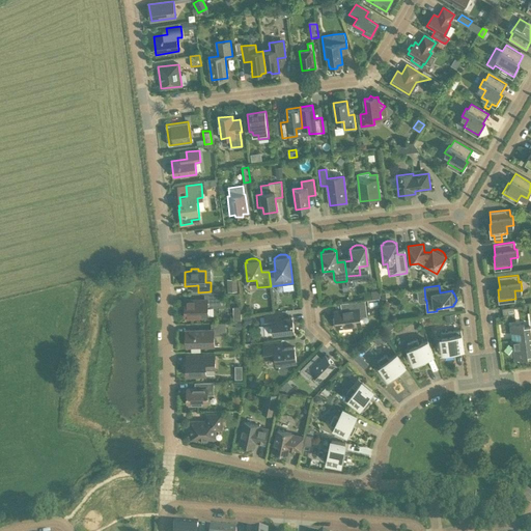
[(210,306),(222,305),(221,294),(204,294),(204,300),(185,301),(186,317),(207,316),(207,308),(210,306)]
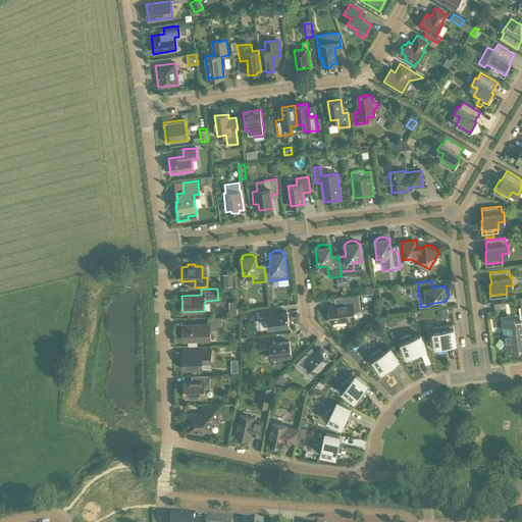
[(356,311),(360,310),(358,295),(344,297),(345,304),(329,306),(331,322),(355,319),(354,313),(356,311)]
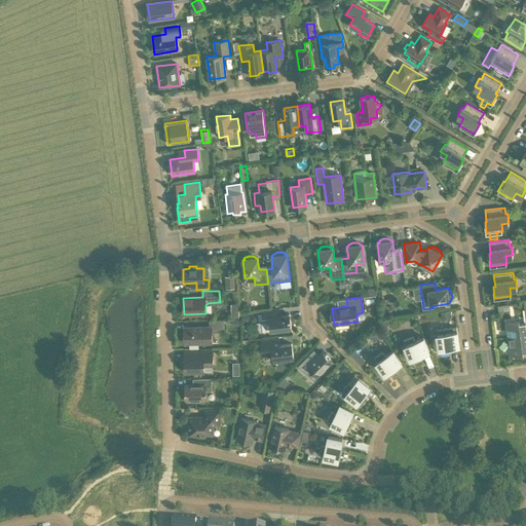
[(496,304),(497,311),(510,310),(509,303),(496,304)]
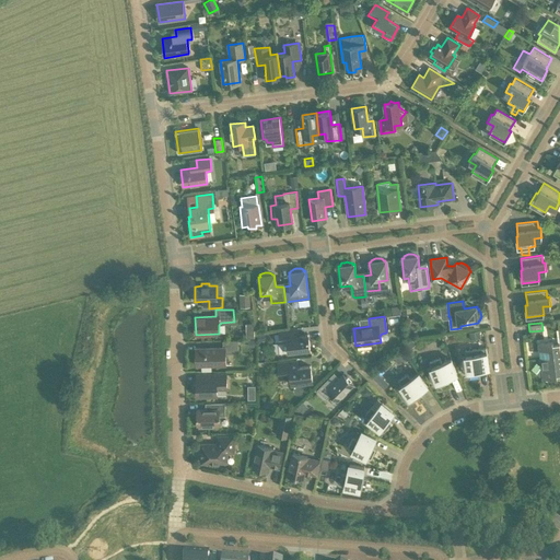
[(246,324),(246,338),(255,338),(254,324),(246,324)]
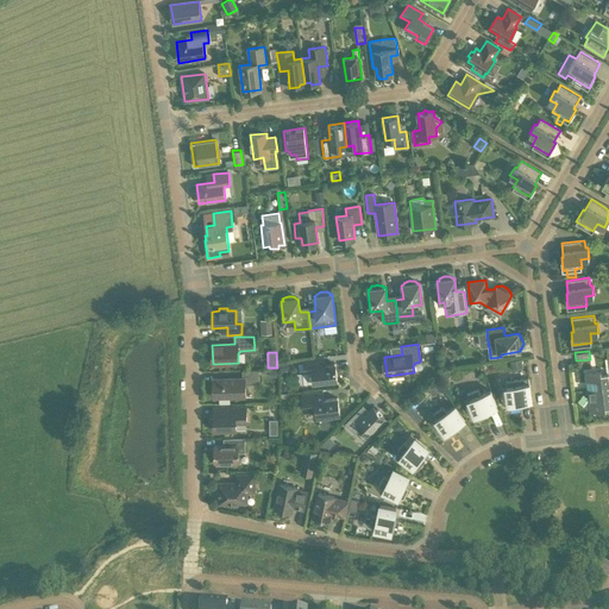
[(314,383),(337,380),(336,364),(320,366),(319,359),(303,360),(305,374),(313,372),(314,383)]
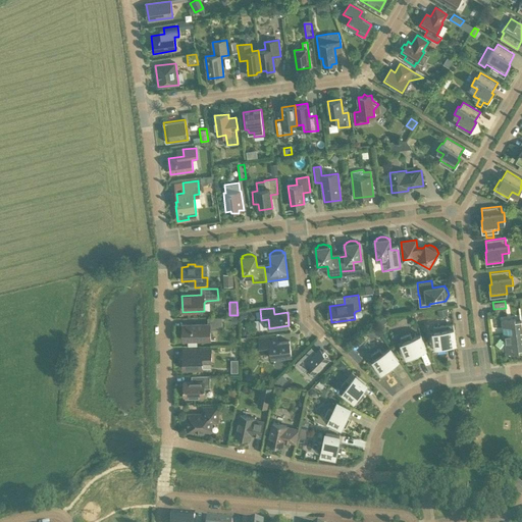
[(380,324),(386,320),(382,315),(376,320),(380,324)]
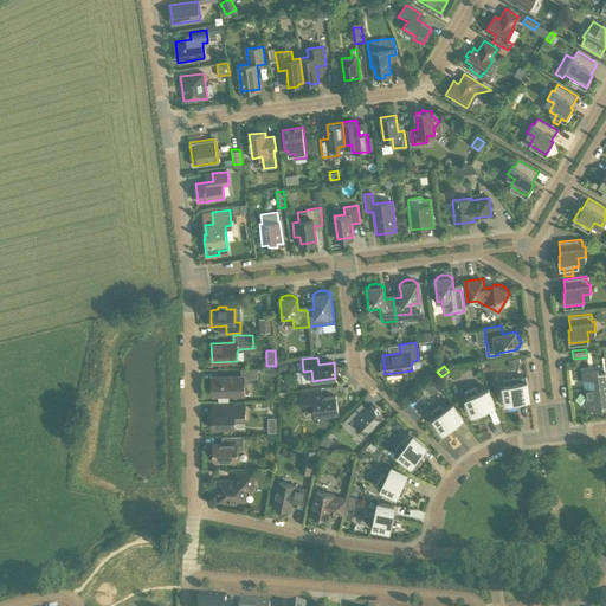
[(244,382),(258,381),(258,368),(242,368),(242,375),(212,376),(212,395),(244,395),(244,382)]
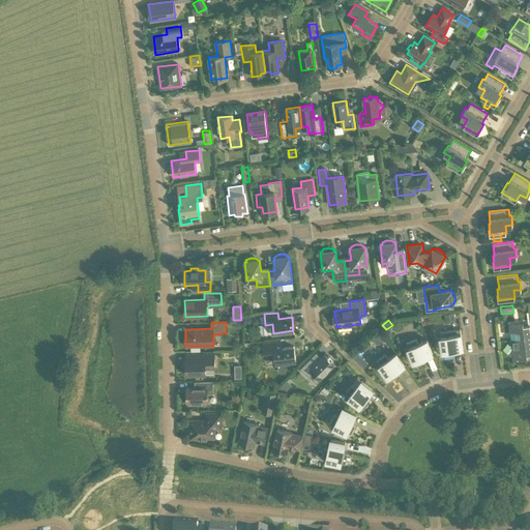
[(509,325),(512,348),(508,353),(513,357),(514,359),(516,358),(519,361),(521,358),(527,357),(527,355),(529,354),(529,325),(523,325),(523,323),(509,325)]
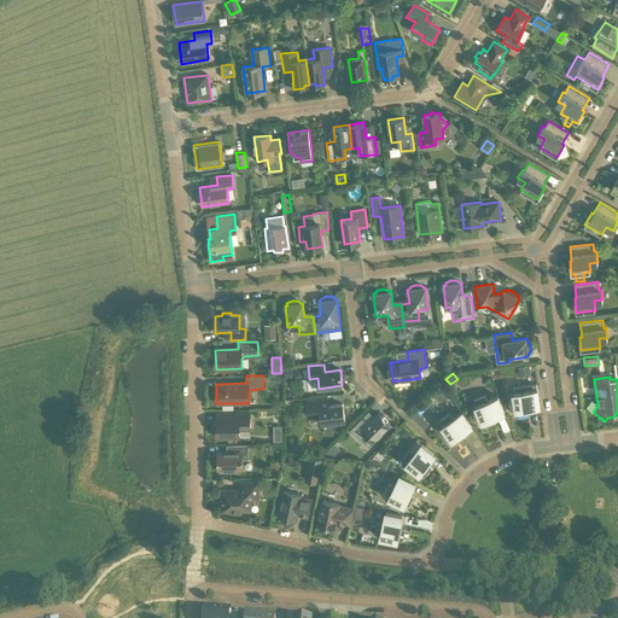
[(528,408),(540,406),(537,389),(526,390),(525,385),(513,386),(517,415),(529,413),(528,408)]
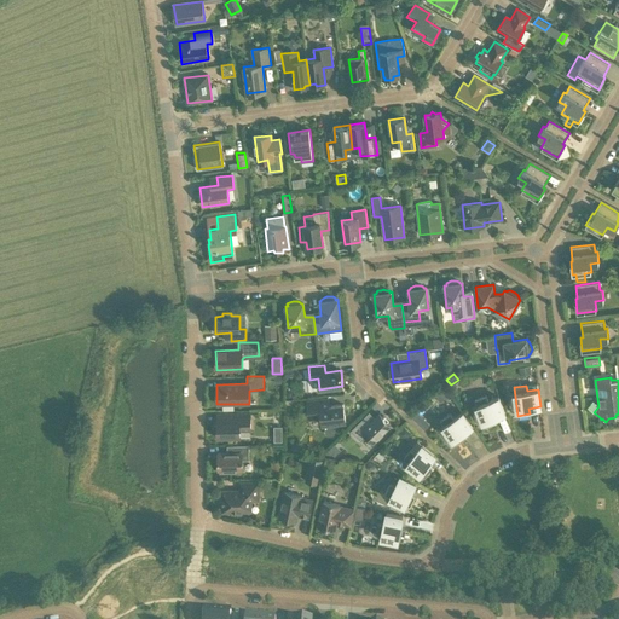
[(449,394),(444,388),(435,394),(440,401),(449,394)]
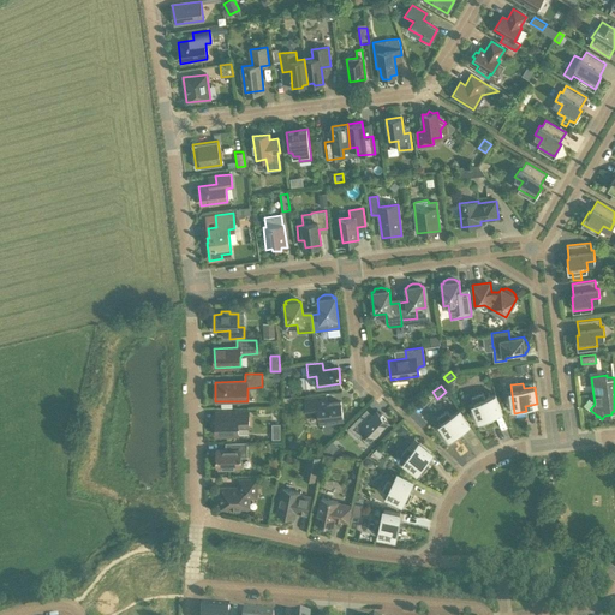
[(491,415),(502,411),(496,394),(485,399),(483,393),(472,398),(482,424),(494,419),(491,415)]
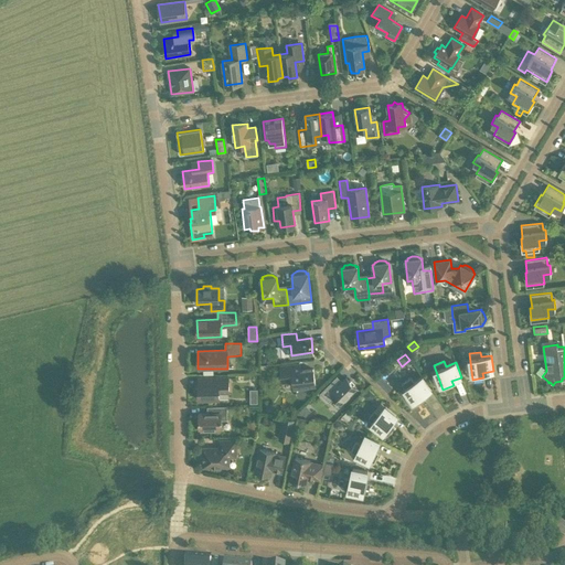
[(306,394),(306,386),(316,385),(313,369),(297,371),(297,364),(280,366),(281,380),(287,380),(288,382),(294,381),(295,388),(296,387),(297,395),(299,396),(301,398),(304,397),(306,396),(306,394)]
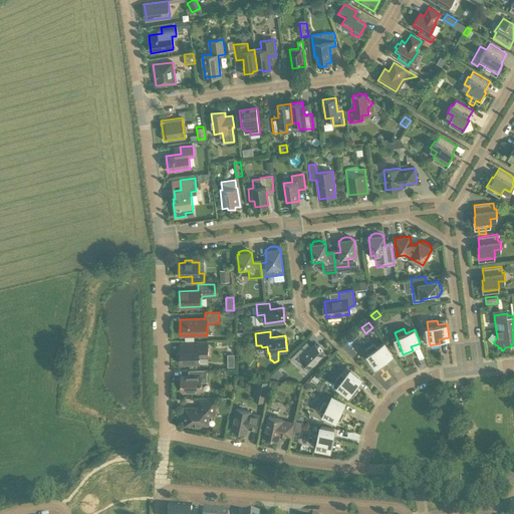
[(384,359),(393,354),(384,342),(376,347),(373,343),(365,349),(378,368),(388,363),(384,359)]
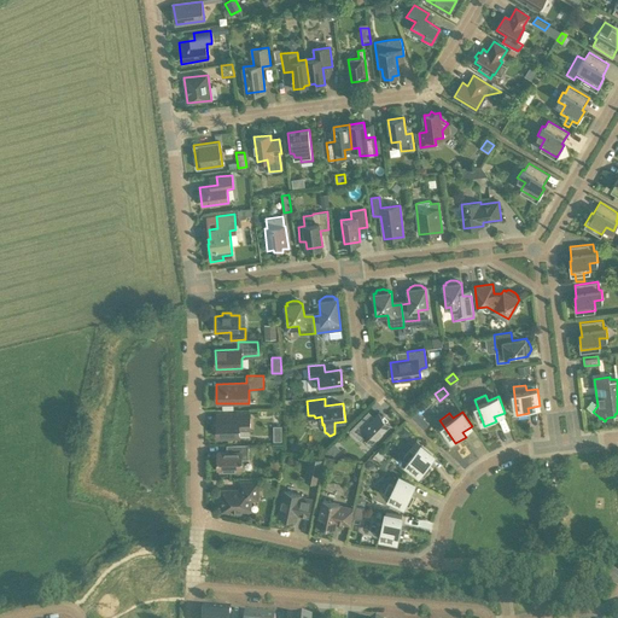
[(239,430),(250,430),(250,413),(216,414),(217,424),(214,424),(215,432),(217,432),(217,437),(239,437),(239,430)]
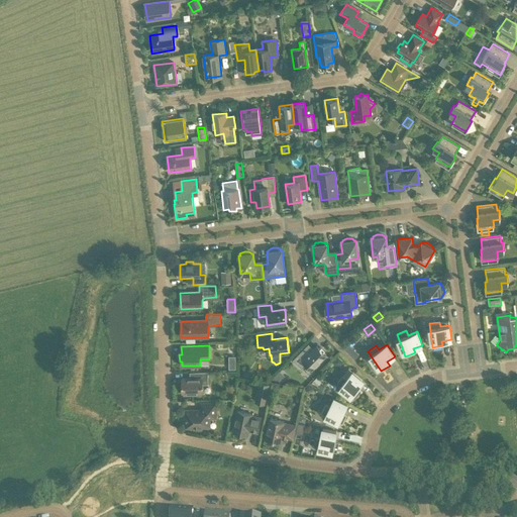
[(312,370),(326,355),(317,345),(307,355),(302,350),(293,359),(301,369),(306,365),(312,370)]
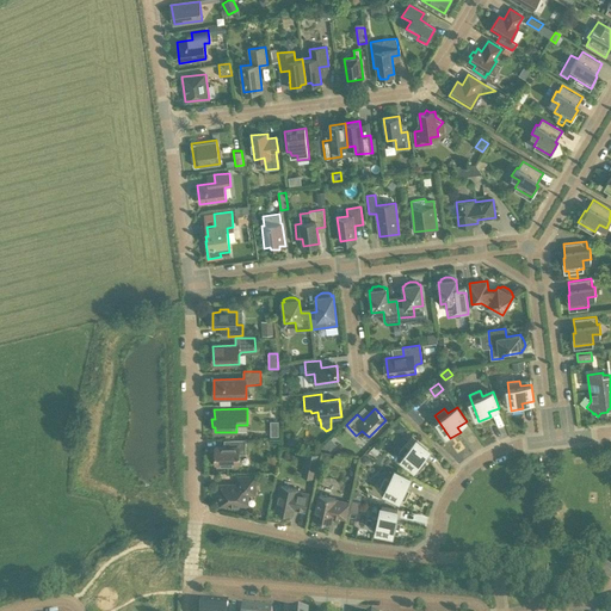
[(425,419),(419,413),(413,419),(415,420),(419,425),(425,419)]
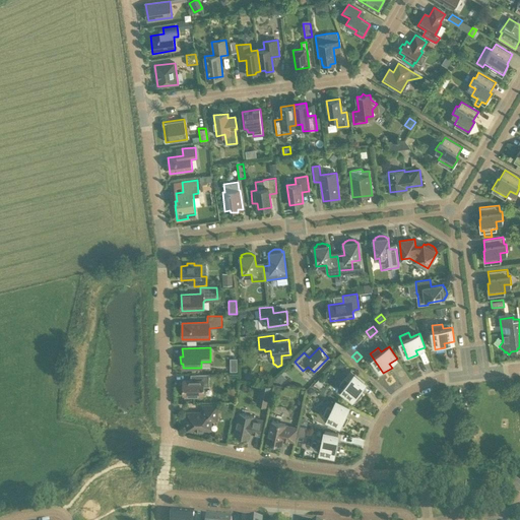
[(348,381),(344,378),(338,386),(356,401),(364,393),(360,390),(366,383),(354,373),(348,381)]
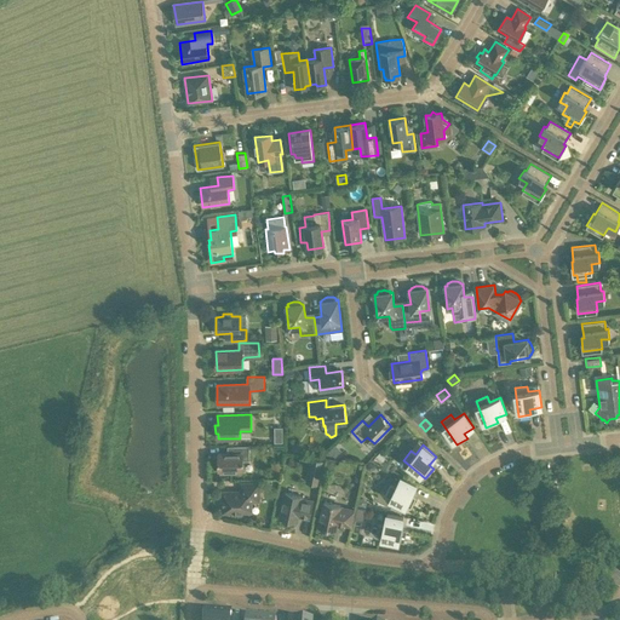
[(244,461),(250,460),(250,446),(234,447),(234,453),(218,454),(218,470),(220,470),(220,472),(241,472),(241,469),(244,469),(244,461)]
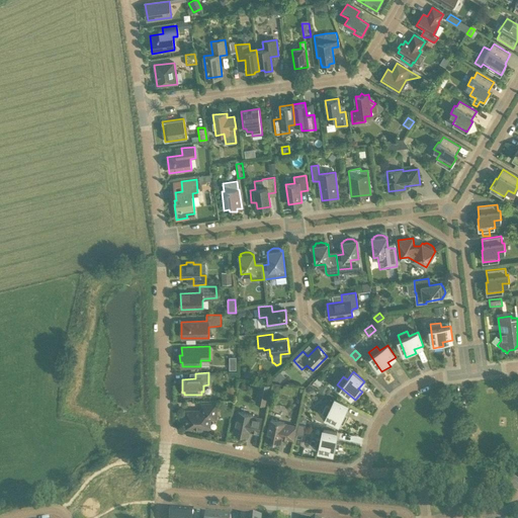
[(318,386),(324,380),(319,376),(313,382),(318,386)]
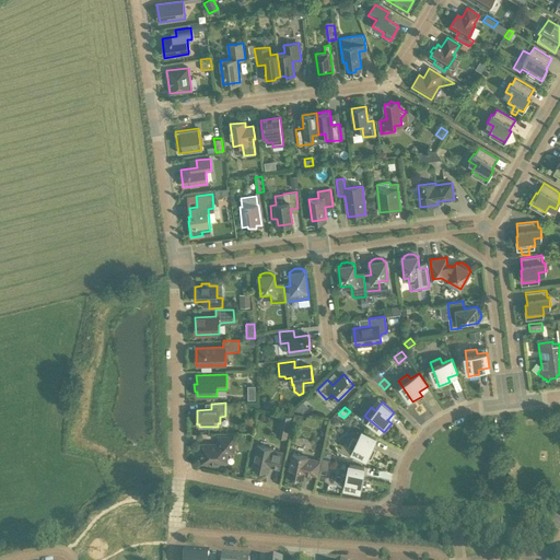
[(289,431),(292,417),(280,415),(277,429),(289,431)]
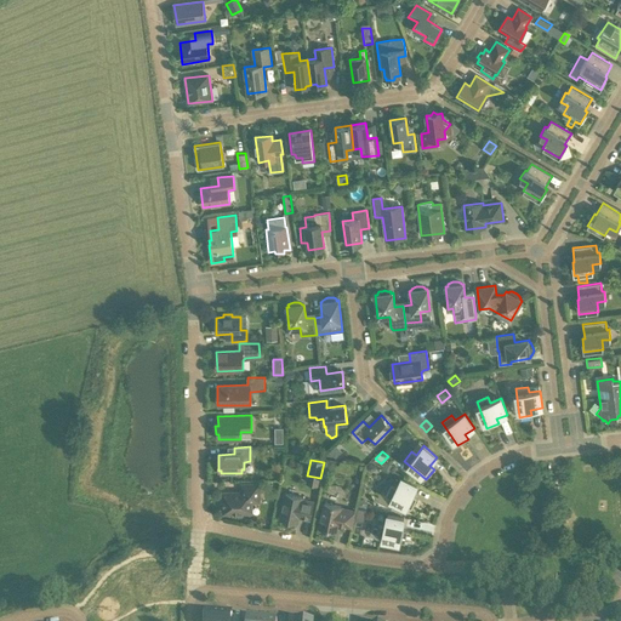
[(281,474),(281,463),(272,463),(272,476),(281,474)]
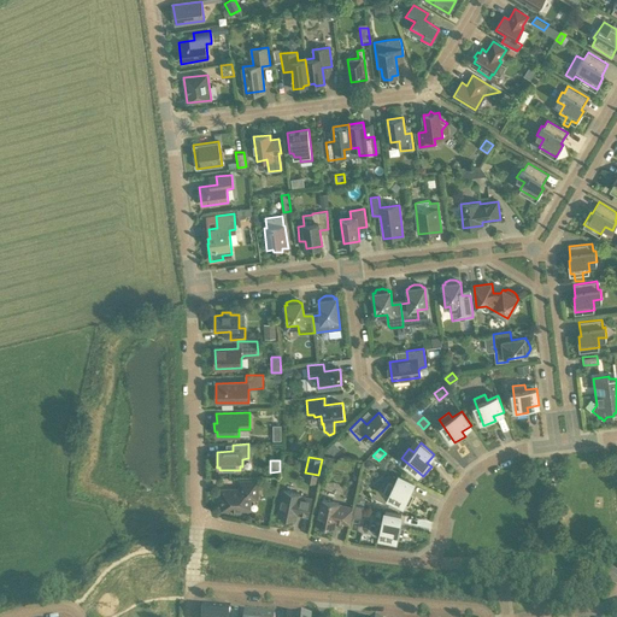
[(409,492),(415,482),(399,474),(394,485),(389,482),(383,493),(409,505),(415,495),(409,492)]
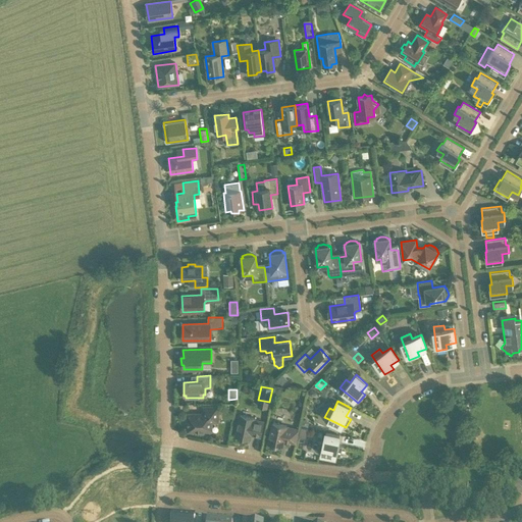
[(212,430),(212,421),(217,421),(217,407),(203,408),(203,414),(188,415),(188,431),(196,431),(196,432),(204,434),(205,430),(212,430)]
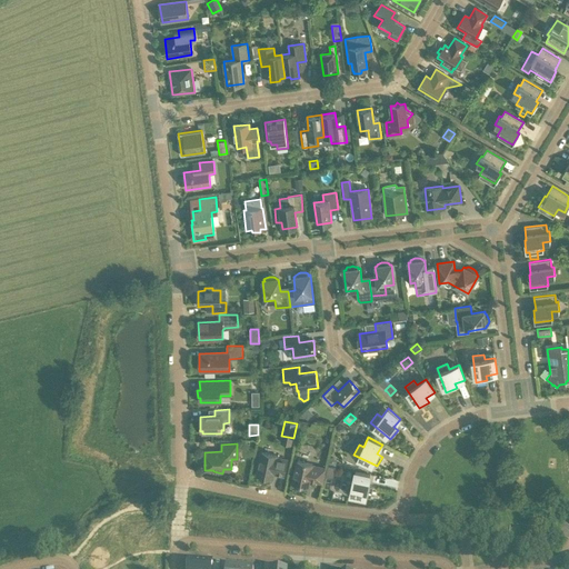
[(283,476),(287,460),(277,458),(277,456),(261,452),(257,476),(272,479),(273,473),(283,476)]
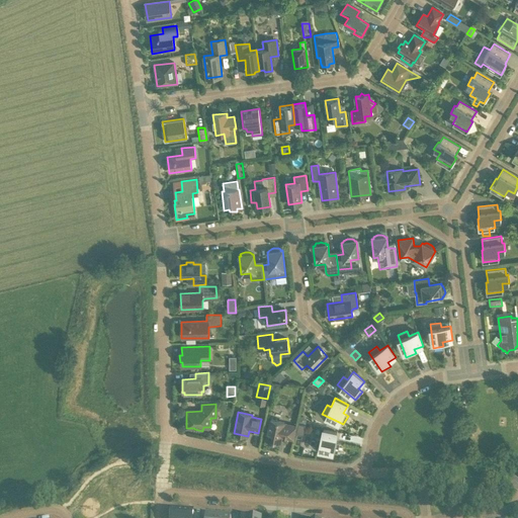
[(294,440),(296,427),(284,424),(284,423),(270,420),(266,440),(269,440),(271,442),(274,443),(277,442),(280,443),(281,437),(294,440)]
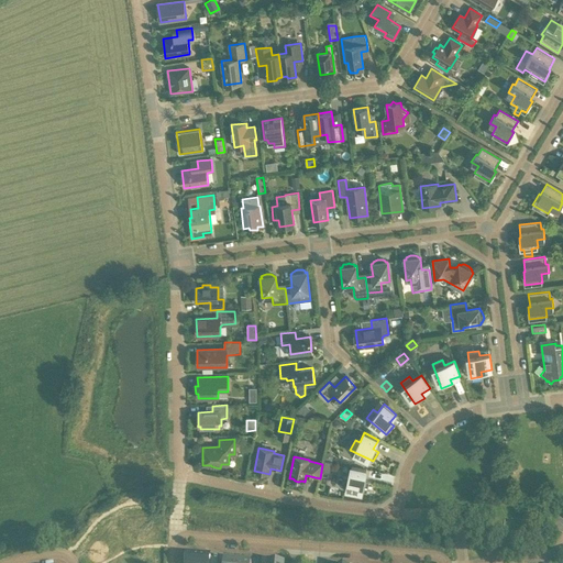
[(324,461),(322,472),(330,473),(332,462),(324,461)]
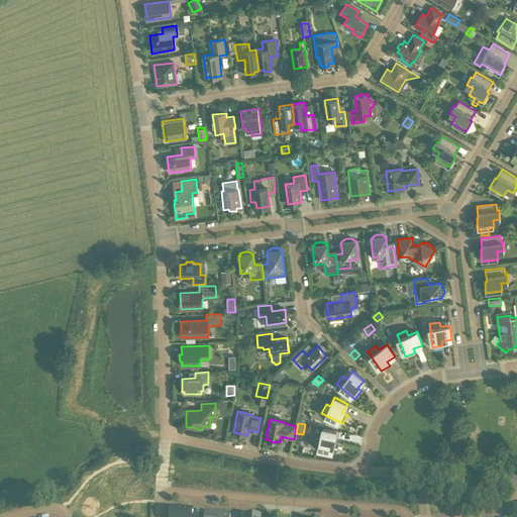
[(337,452),(339,442),(334,441),(336,431),(322,428),(320,438),(316,437),(314,447),(337,452)]
